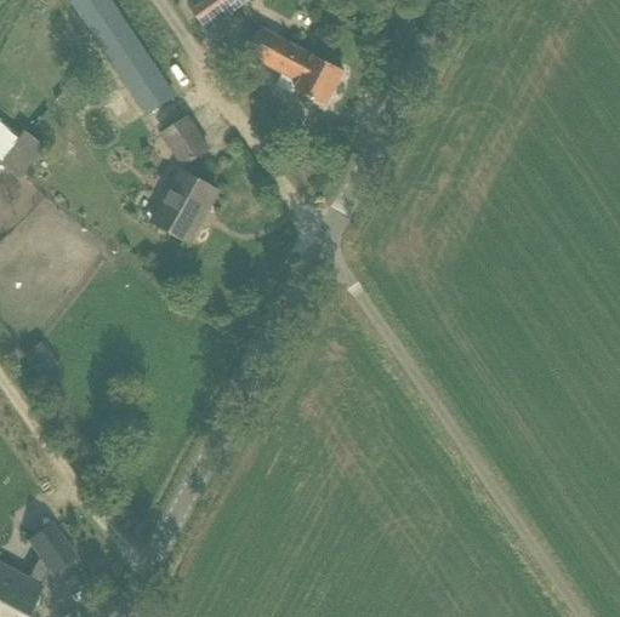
[(158,107),(174,95),(111,0),(77,0),(137,91),(144,86),(158,107)]
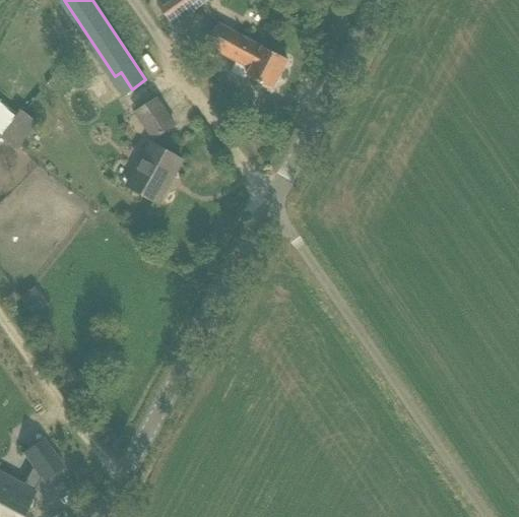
[(189,0),(196,9),(208,0),(189,0)]
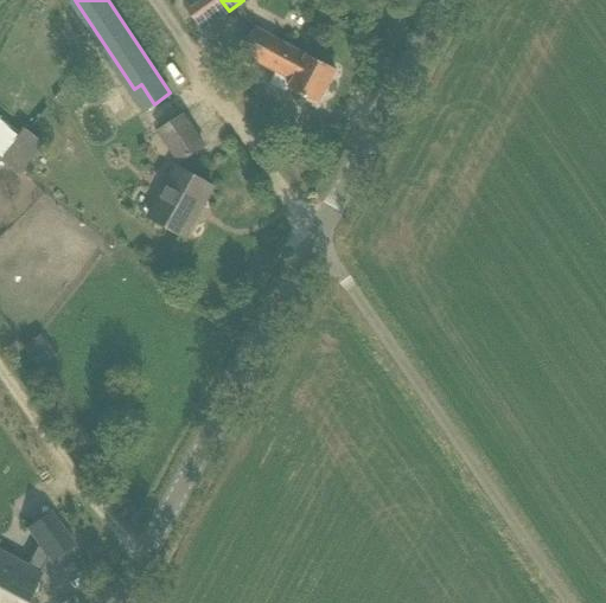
[(319,102),(338,68),(308,51),(307,52),(274,34),(256,25),(243,50),(278,70),(272,81),(287,89),(289,85),(319,102)]
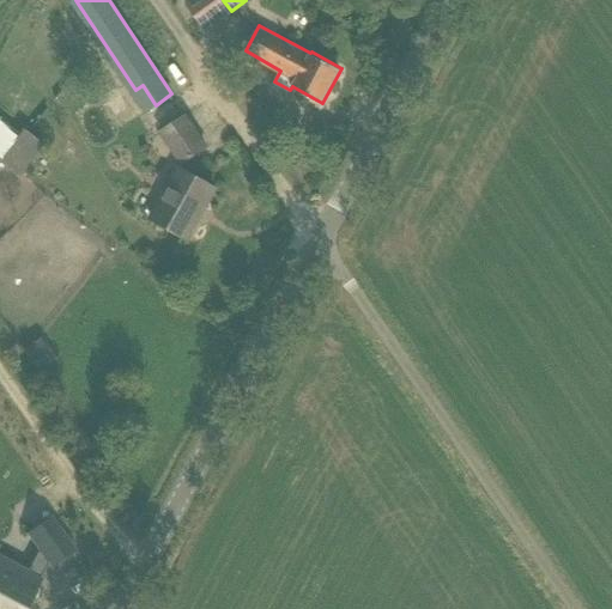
[(186,114),(162,129),(183,162),(207,146),(186,114)]
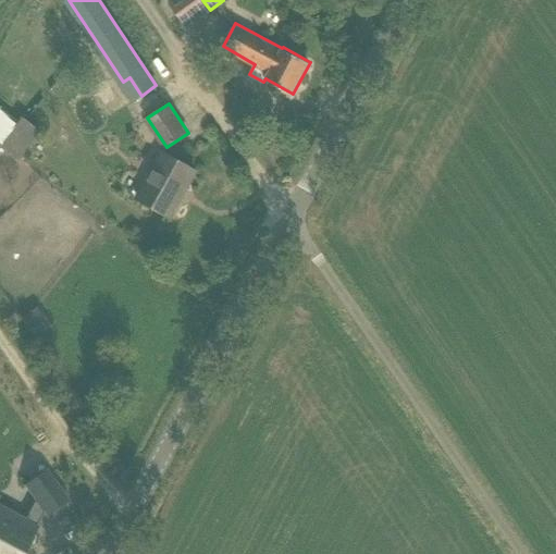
[(20,157),(41,130),(23,115),(1,144),(20,157)]
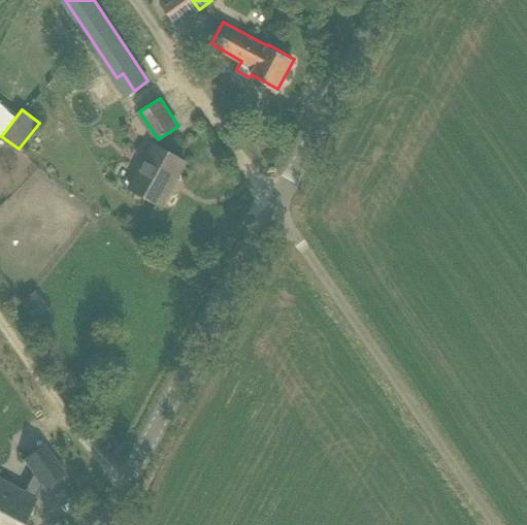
[(186,161),(155,143),(131,188),(162,204),(186,161)]
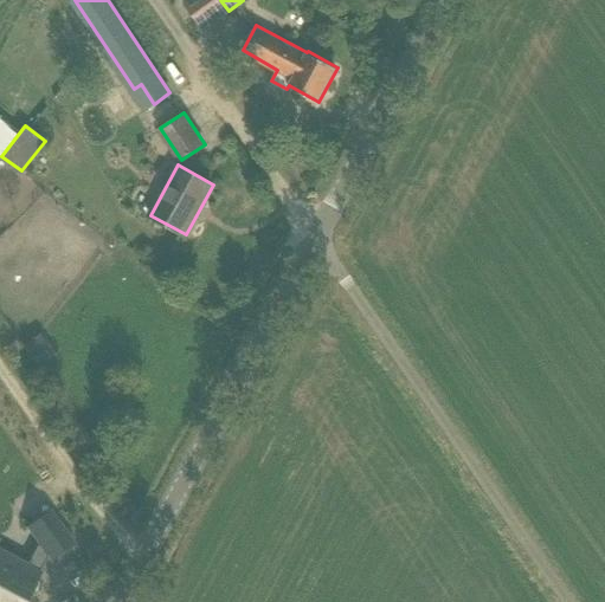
[(38,331),(19,343),(29,360),(49,348),(38,331)]
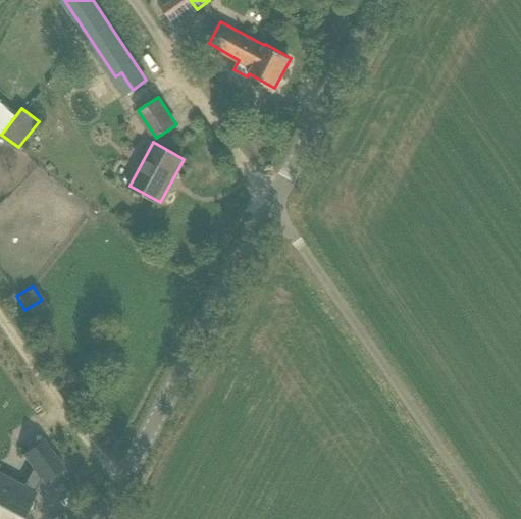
[(18,518),(32,497),(41,477),(44,482),(65,467),(44,437),(22,453),(33,467),(23,483),(20,490),(0,478),(0,518),(18,518)]
